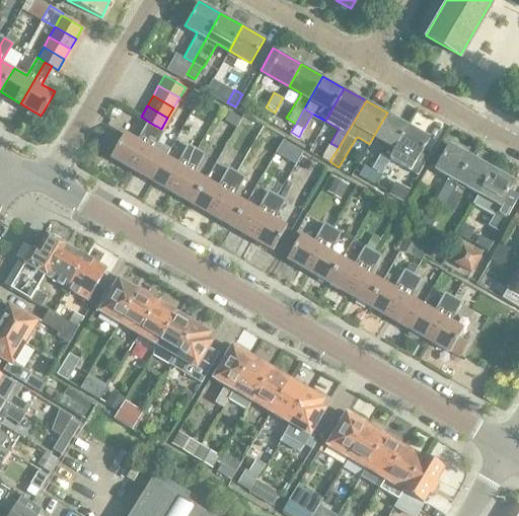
[(236,126),(241,117),(229,109),(224,119),(236,126)]
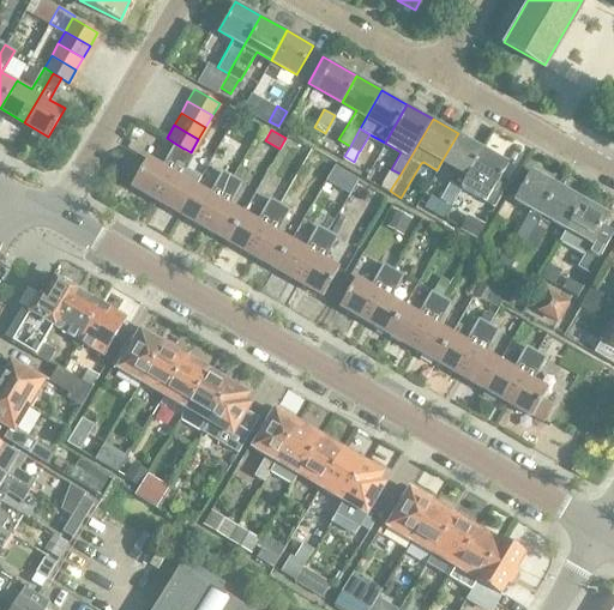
[(458,133),(443,159),(468,174),(483,148),(458,133)]
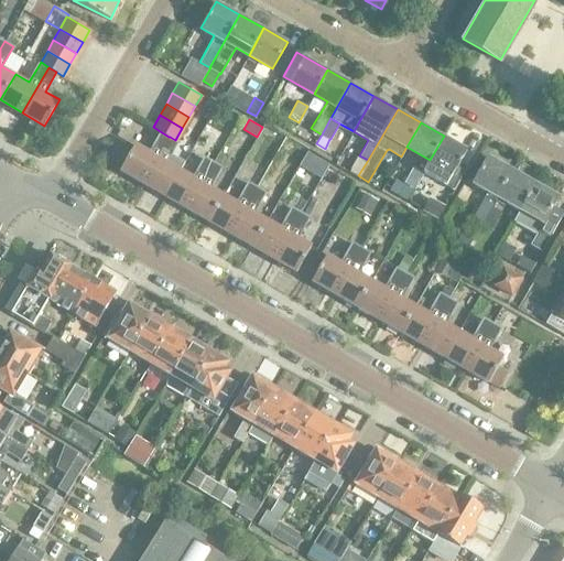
[(288,135),(273,127),(269,123),(263,132),(283,144),(288,135)]
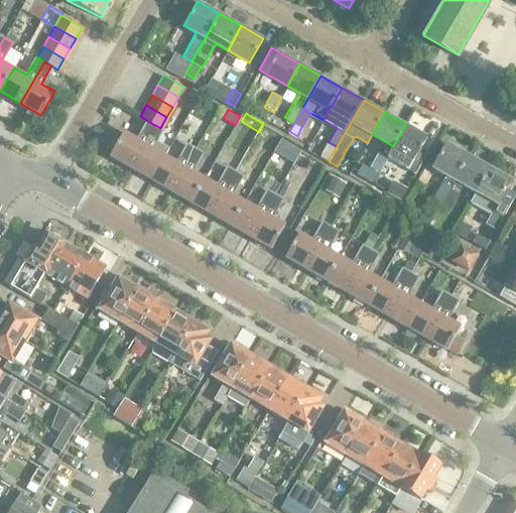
[(124,131),(110,155),(130,167),(154,125),(146,120),(136,138),(124,131)]
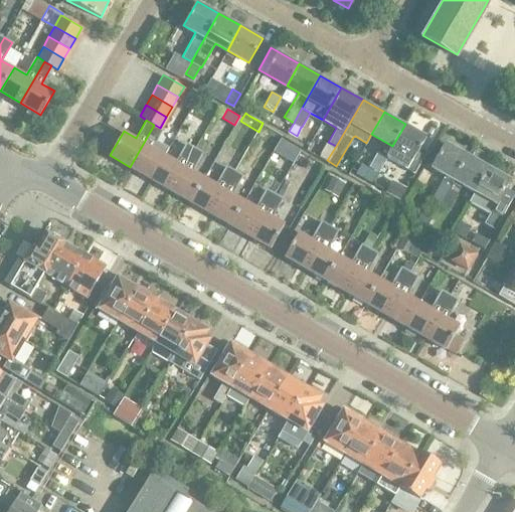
[(392,146),(386,156),(414,172),(426,150),(419,146),(426,136),(405,124),(392,146)]
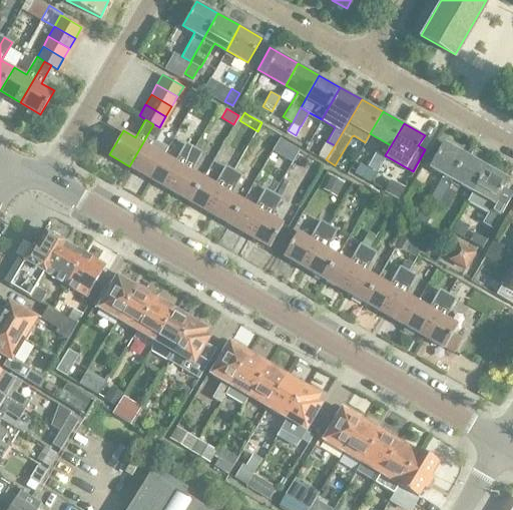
[(153,124),(129,166),(150,178),(164,154),(151,146),(162,128),(159,127),(154,124),(153,124)]
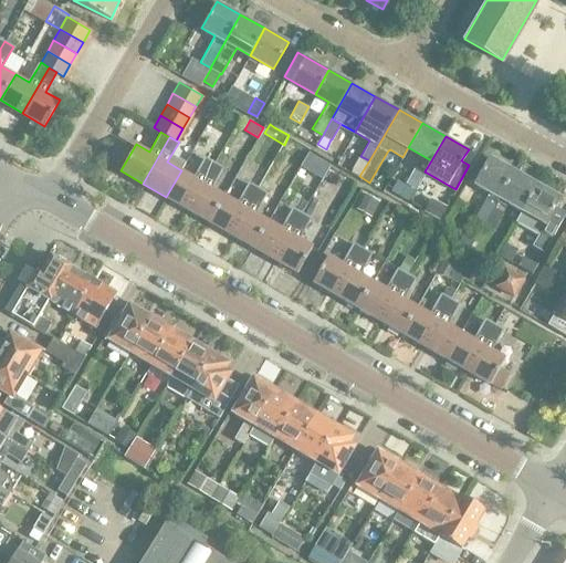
[(474,183),(489,191),(474,217),(483,221),(493,205),(494,206),(498,200),(496,200),(513,170),(490,156),(474,183)]
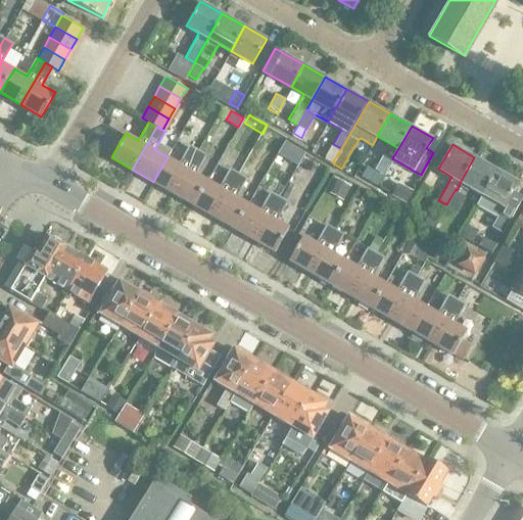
[(168,157),(153,182),(173,192),(197,149),(189,145),(179,163),(168,157)]
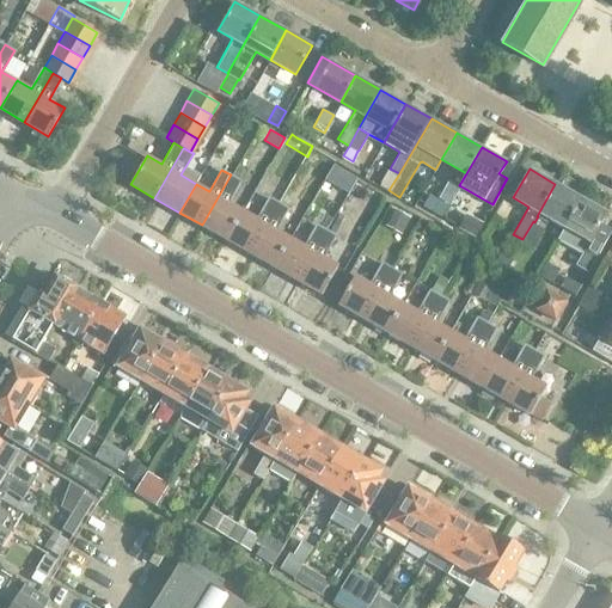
[(349,188),(355,179),(344,172),(344,174),(338,171),(334,178),(349,188)]
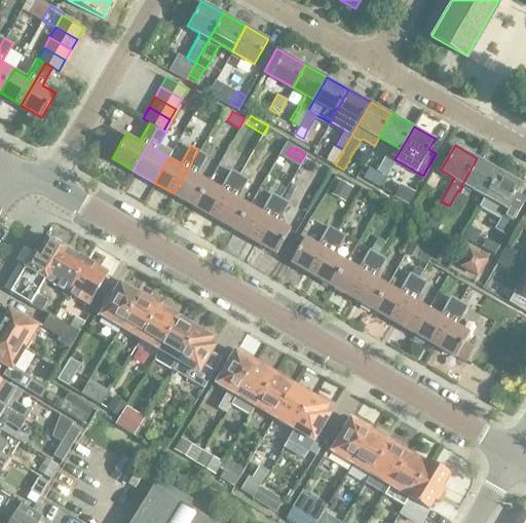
[(198,150),(174,193),(194,206),(210,181),(195,174),(205,154),(198,150)]
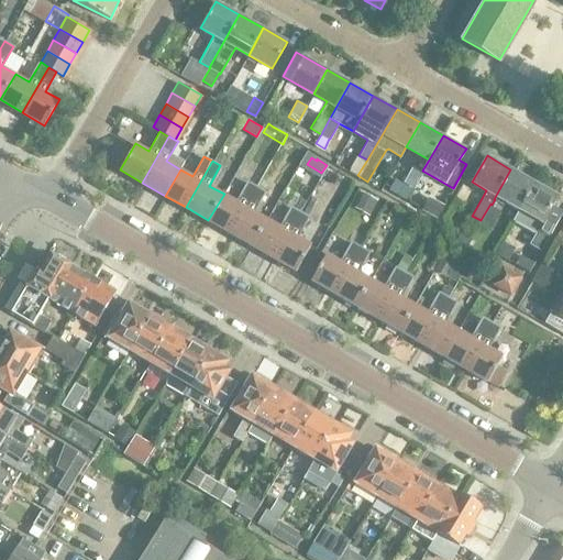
[(421,171),(411,165),(403,182),(412,187),(421,171)]
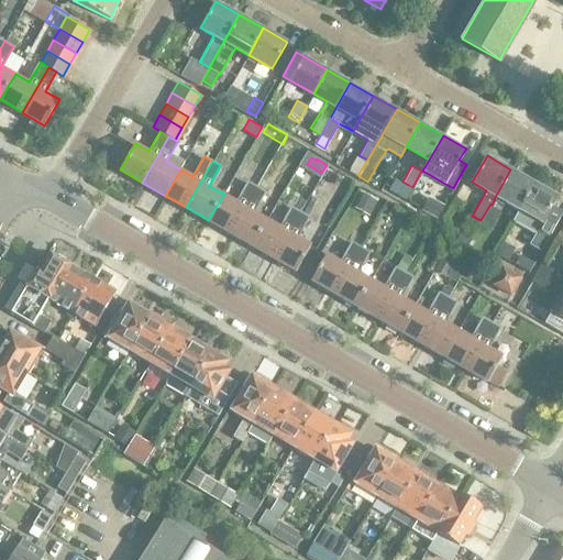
[(505,200),(519,209),(534,183),(510,169),(494,199),(495,199),(503,205),(505,200)]
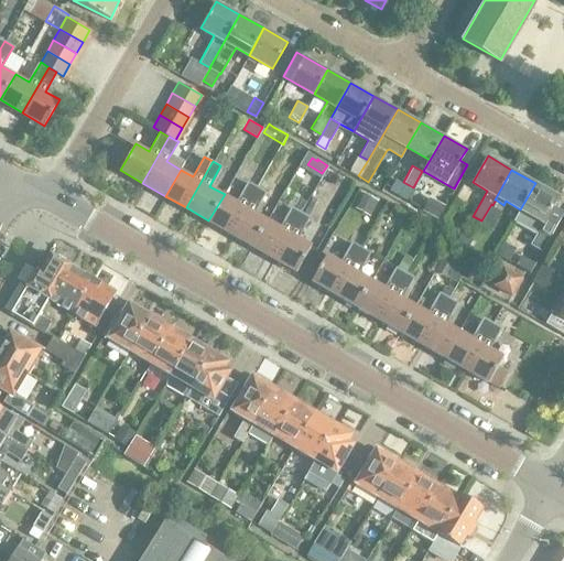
[(225,194),(208,220),(230,234),(258,186),(248,181),(236,201),(225,194)]
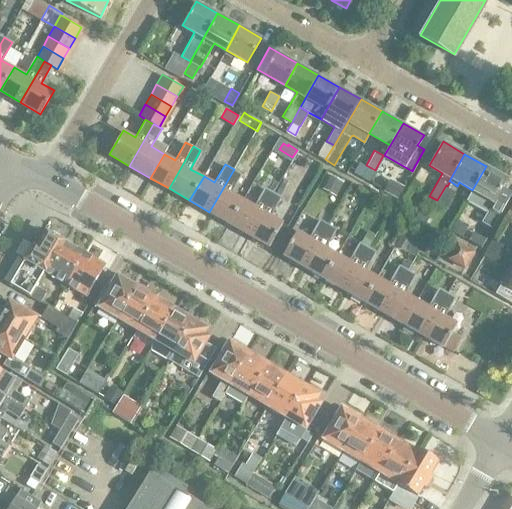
[(466,199),(488,211),(483,220),(492,226),(511,191),(503,187),(508,178),(486,166),(472,190),(466,199)]
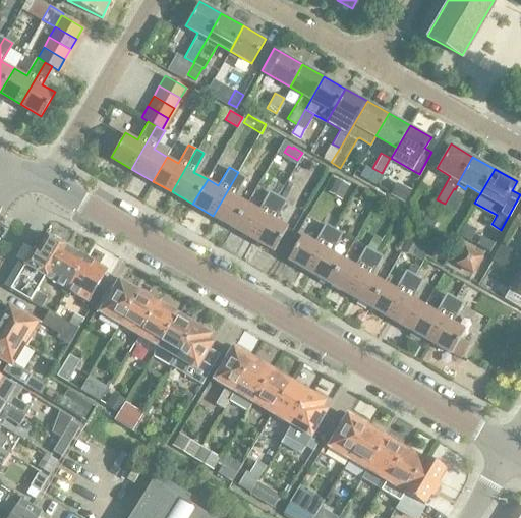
[(238,172),(213,216),(232,227),(246,203),(236,196),(246,177),(238,172)]
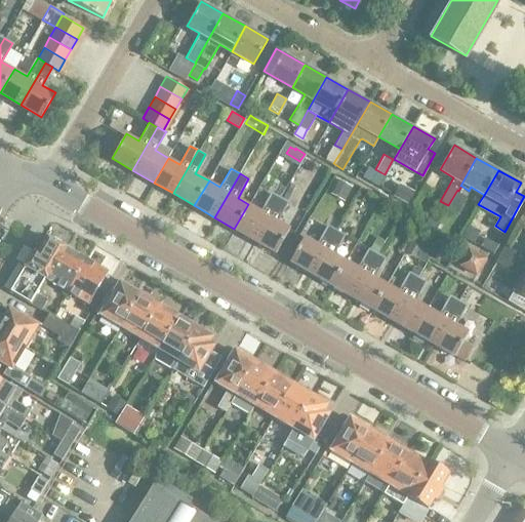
[(409,198),(415,188),(401,179),(395,190),(409,198)]
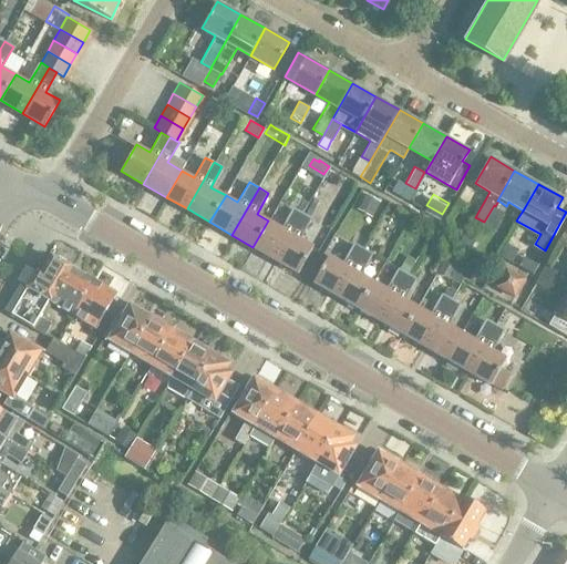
[(494,205),(484,222),(495,228),(504,212),(495,206),(494,205)]
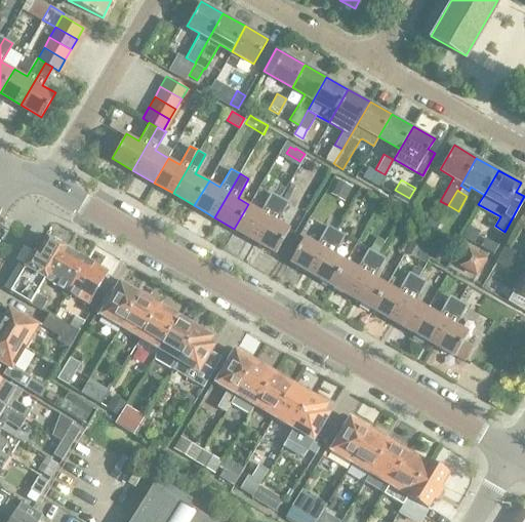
[(248,204),(234,229),(255,240),(280,197),(271,192),(260,210),(248,204)]
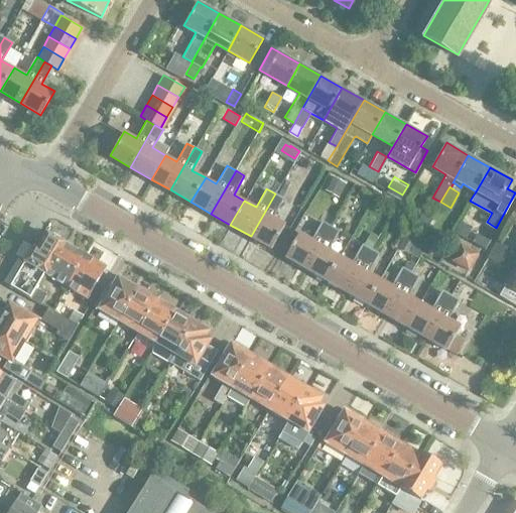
[(275,194),(251,236),(271,248),(285,224),(272,217),(283,198),(275,194)]
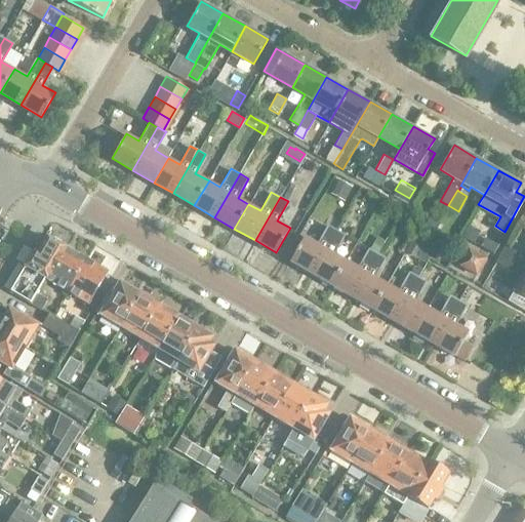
[(462,235),(474,241),(480,230),(469,224),(462,235)]
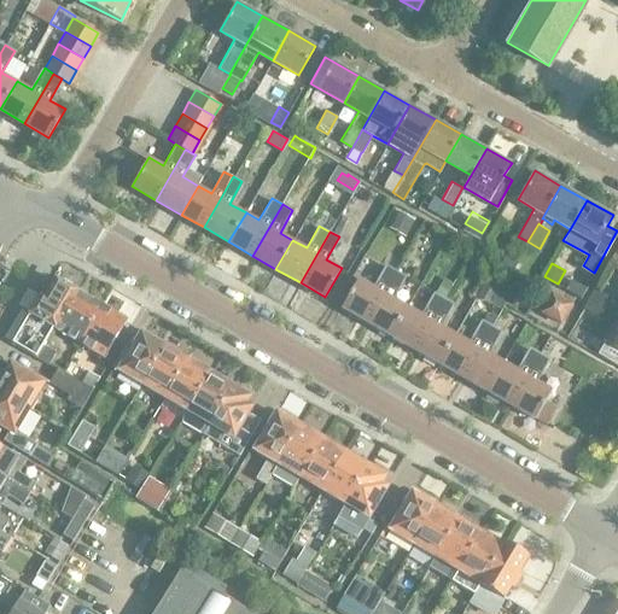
[(357,278),(342,307),(365,320),(395,269),(386,264),(373,286),(357,278)]
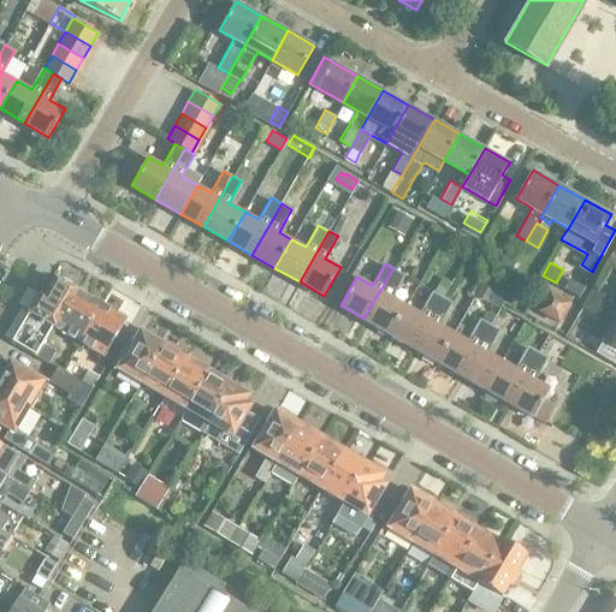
[(394,268),(363,319),(389,333),(406,304),(390,296),(403,274),(394,268)]
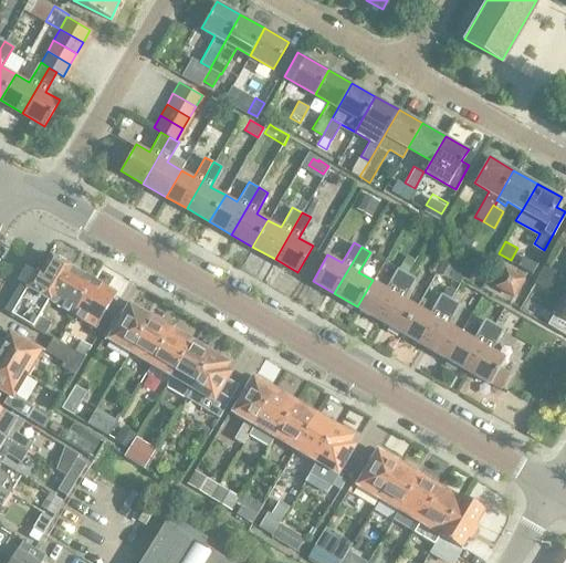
[(27,285),(11,313),(34,325),(40,315),(50,300),(49,299),(69,264),(66,263),(65,259),(59,256),(54,257),(51,254),(45,263),(41,271),(37,269),(27,285)]
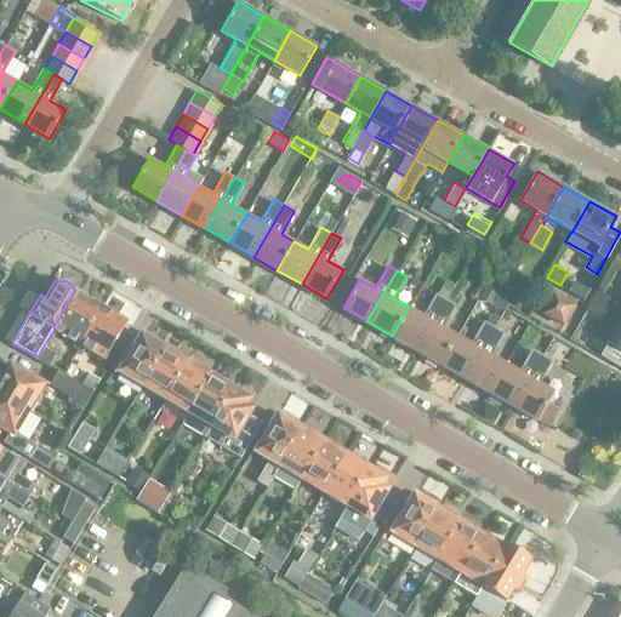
[(494,297),(488,280),(478,298),(491,302),(494,297)]
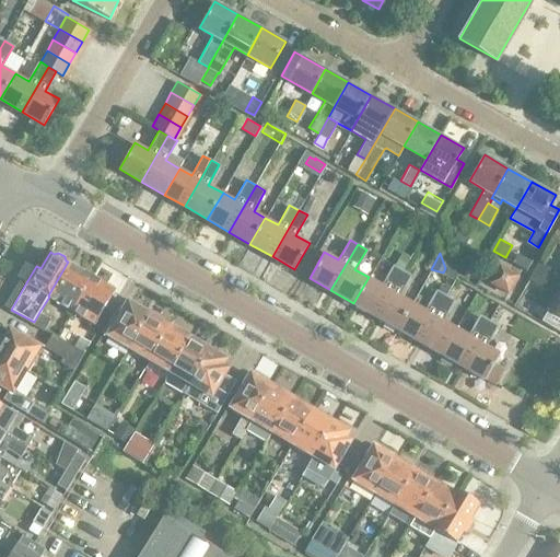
[(538,260),(534,268),(549,277),(553,269),(538,260)]
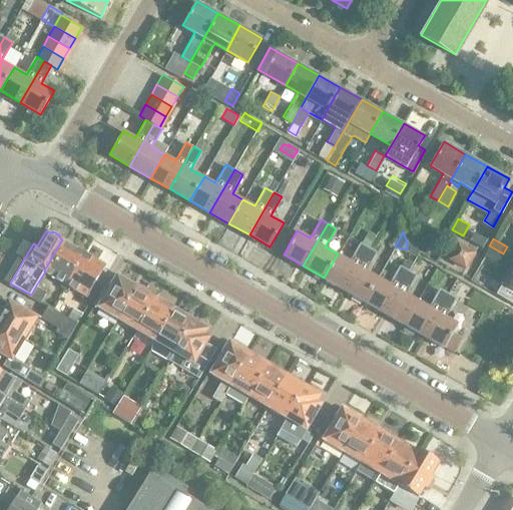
[(64,283),(82,251),(62,239),(44,271),(45,272),(65,284),(65,283),(64,283)]
